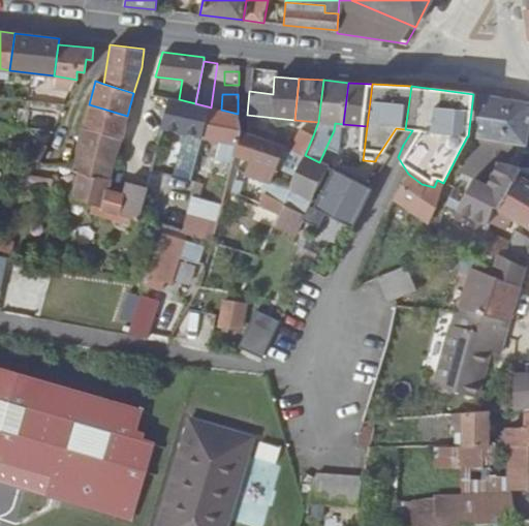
[(528,121),(528,102),(473,94),(468,136),(525,145),(528,121)]
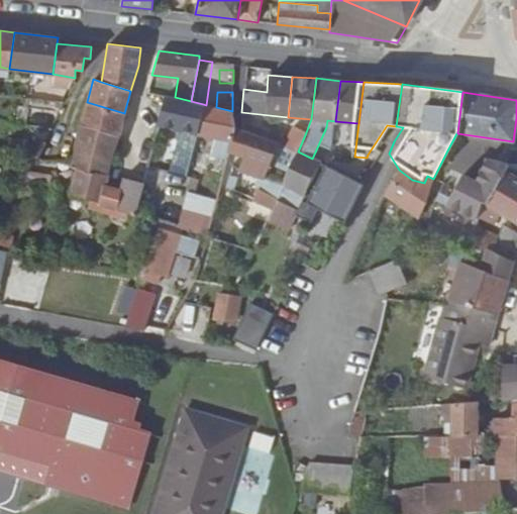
[(165,95),(157,124),(198,133),(203,104),(191,101),(175,97),(165,95)]
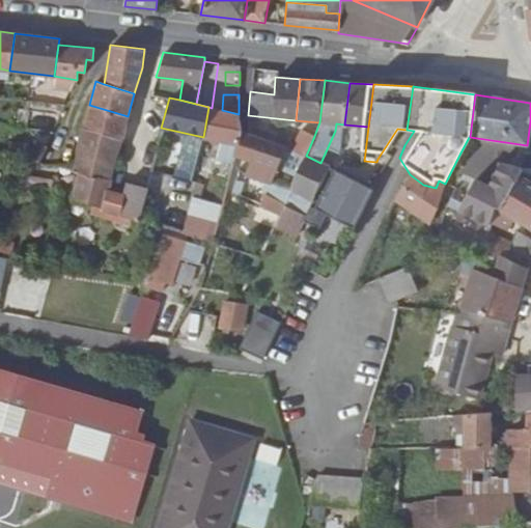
[(128,116),(89,105),(82,128),(123,139),(128,116)]
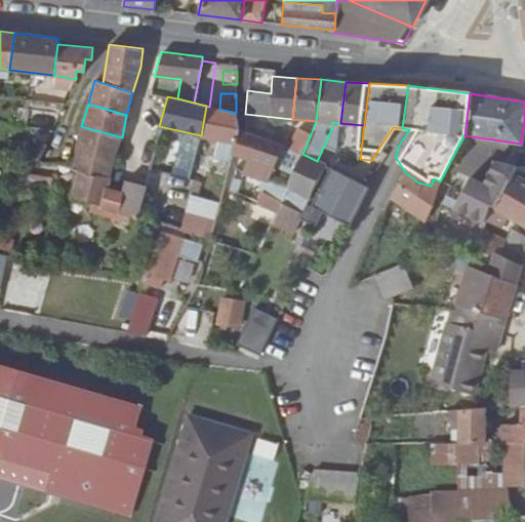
[(209,107),(206,106),(201,135),(216,139),(233,143),(237,129),(236,113),(219,109),(209,107)]
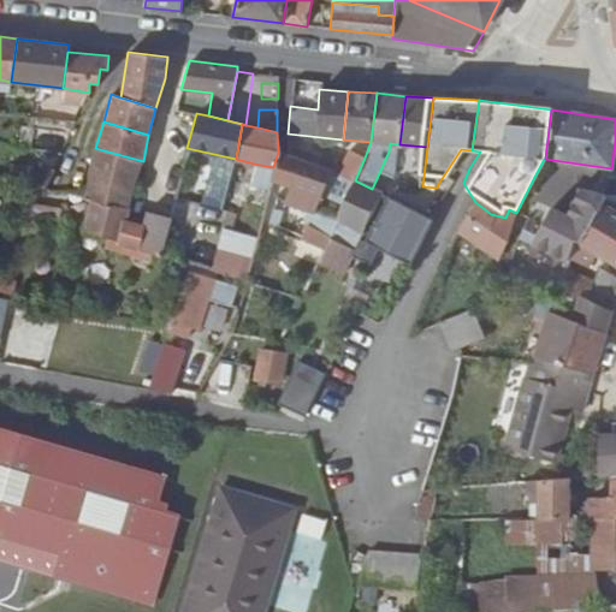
[(60,153),(70,131),(33,125),(29,148),(60,153)]
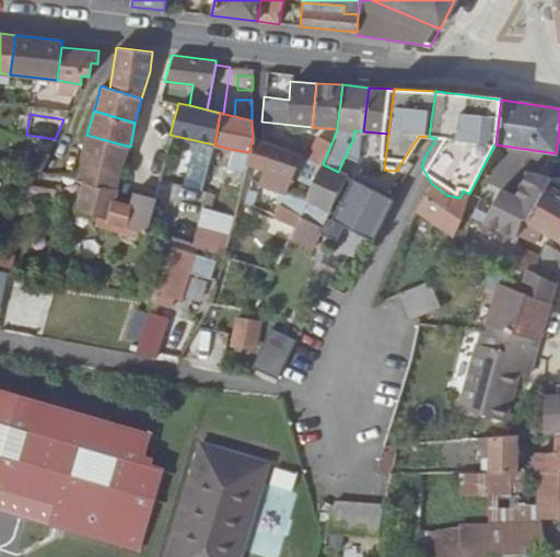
[(130,147),(86,135),(85,135),(76,181),(84,183),(117,189),(123,165),(130,147)]
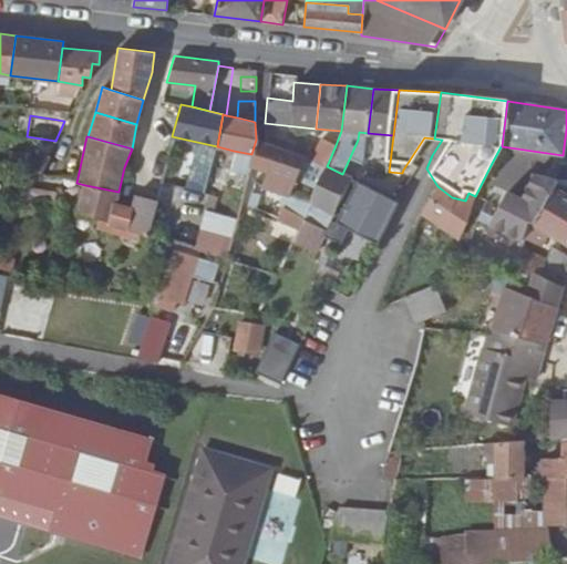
[(327,166),(336,145),(321,139),(311,159),(327,166)]
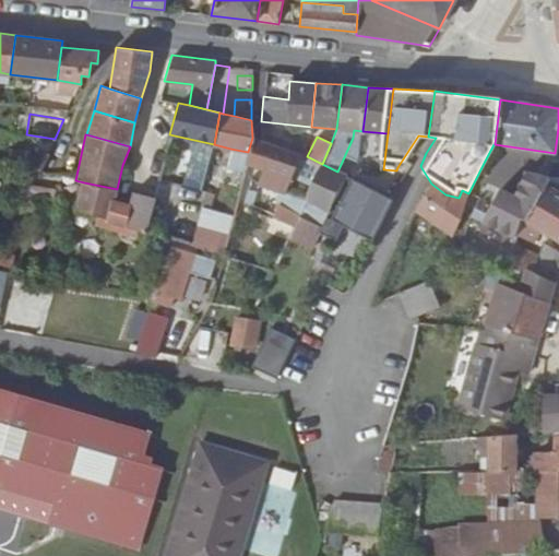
[(300,154),(252,138),(248,152),(246,163),(248,165),(263,170),(258,185),(280,192),(285,194),(300,154)]
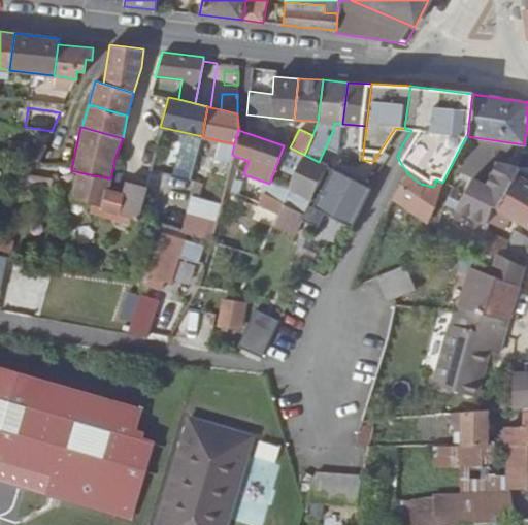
[(9,139),(7,156),(38,161),(45,144),(9,139)]
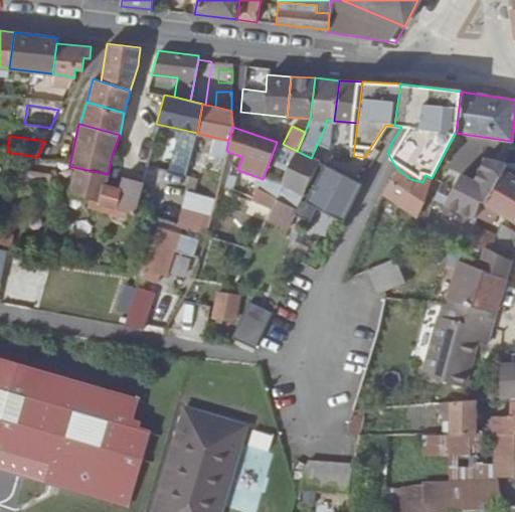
[(228,140),(212,137),(209,153),(226,157),(228,152),(226,150),(228,140)]
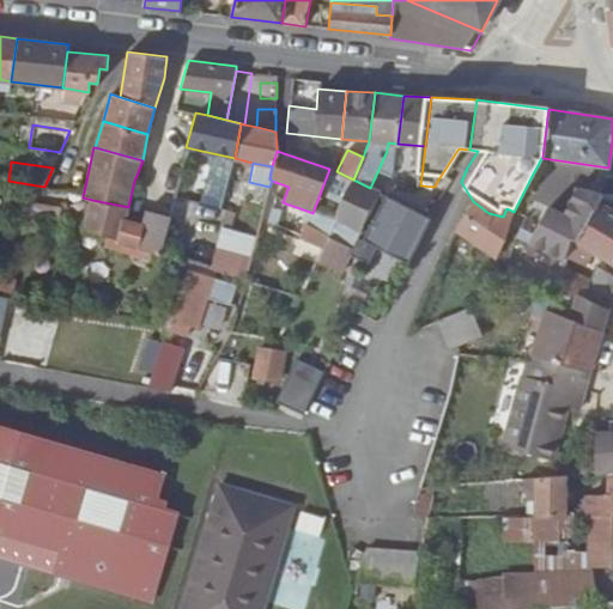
[(370,188),(353,180),(335,221),(331,232),(327,242),(337,247),(345,224),(360,232),(375,190),(370,188)]
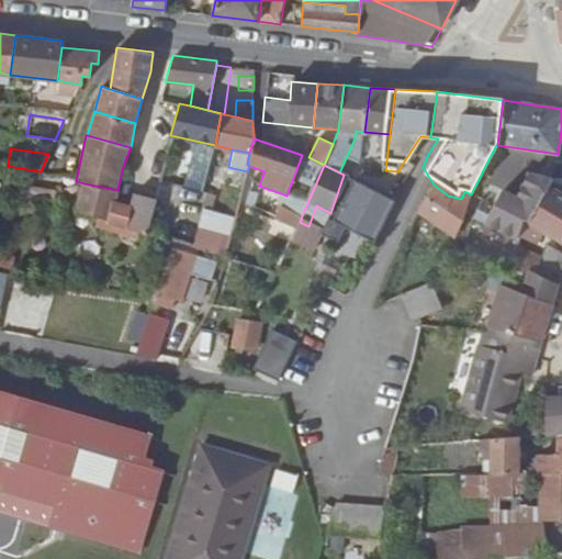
[(548,188),(553,179),(529,174),(509,212),(525,220),(528,222),(548,188)]
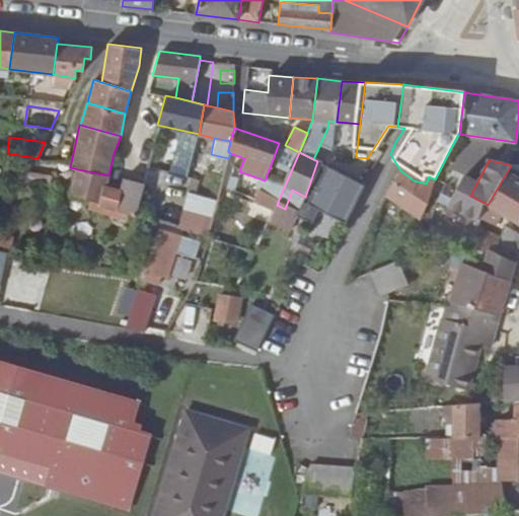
[(353,178),(317,161),(305,197),(310,199),(308,205),(306,211),(314,214),(320,202),(346,213),(365,175),(358,170),(353,178)]
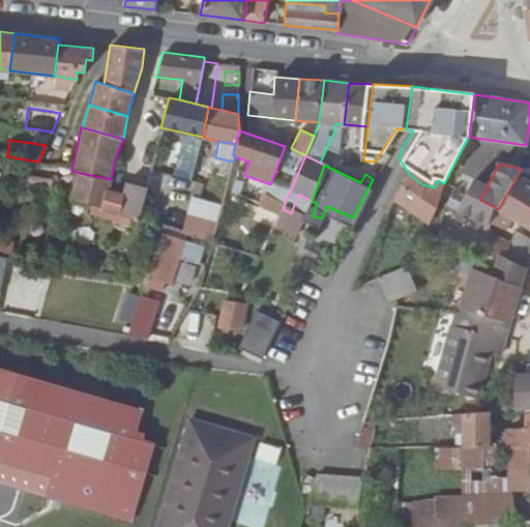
[(108,191),(111,179),(80,173),(74,202),(102,209),(104,211),(139,221),(148,188),(125,182),(122,194),(108,191)]
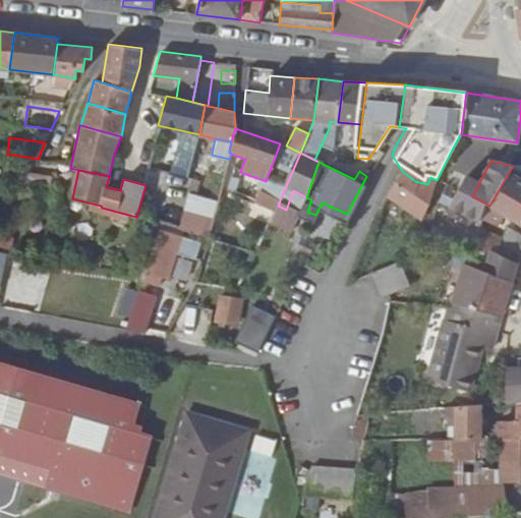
[(415,181),(402,171),(387,197),(420,221),(422,215),(425,216),(426,214),(424,213),(426,205),(430,207),(431,205),(427,203),(429,194),(435,196),(435,194),(430,193),(433,186),(436,187),(437,185),(435,184),(437,180),(430,177),(427,184),(415,181)]
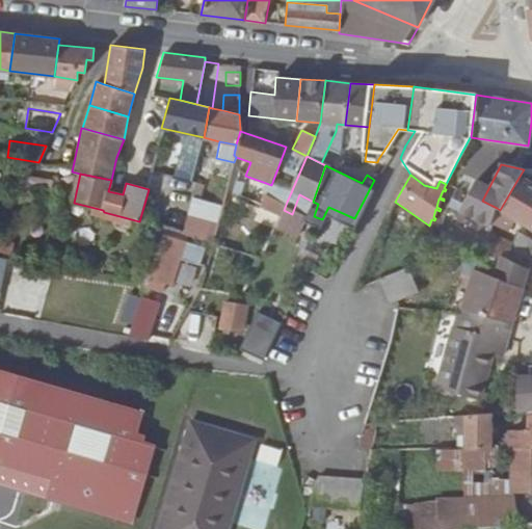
[(21,176),(19,193),(50,199),(52,180),(21,176)]
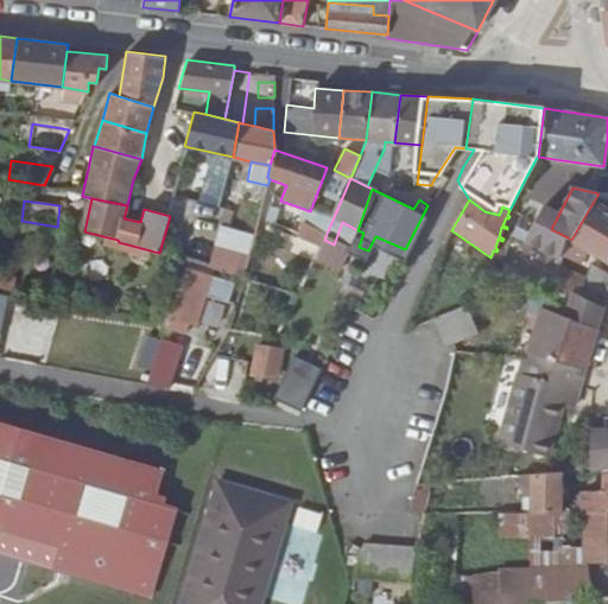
[(607,210),(593,203),(571,240),(568,237),(563,255),(582,261),(586,248),(607,262),(607,210)]
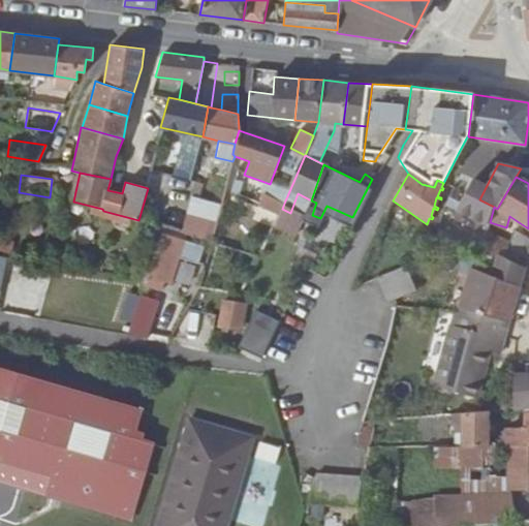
[(289,191),(270,184),(265,182),(261,191),(285,200),(289,191)]
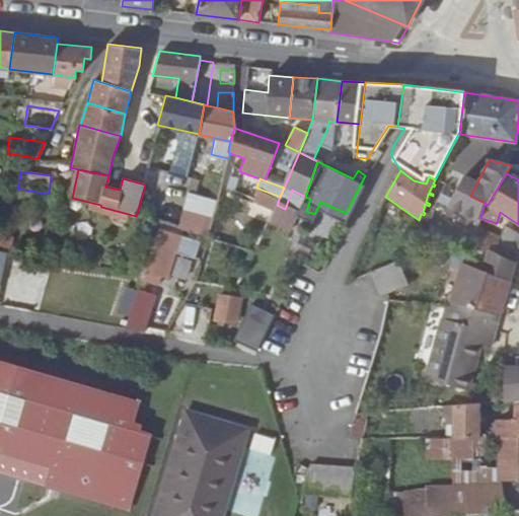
[(213,218),(217,200),(188,192),(183,208),(213,218)]
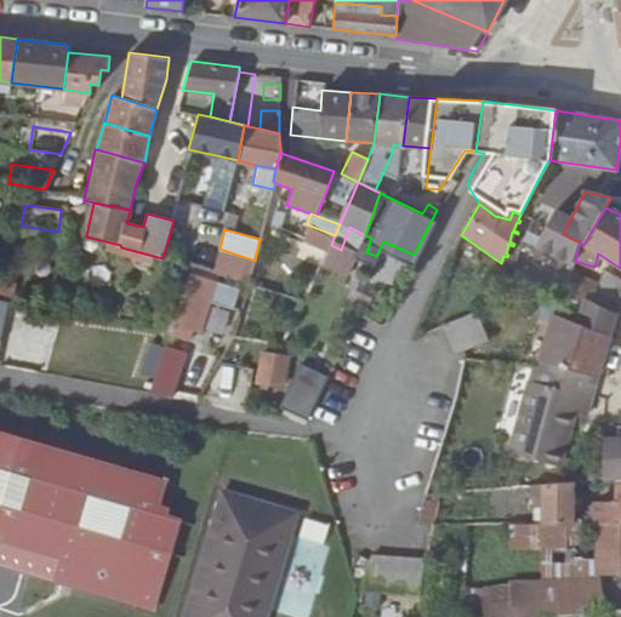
[(320,270),(328,252),(297,238),(294,257),(320,270)]
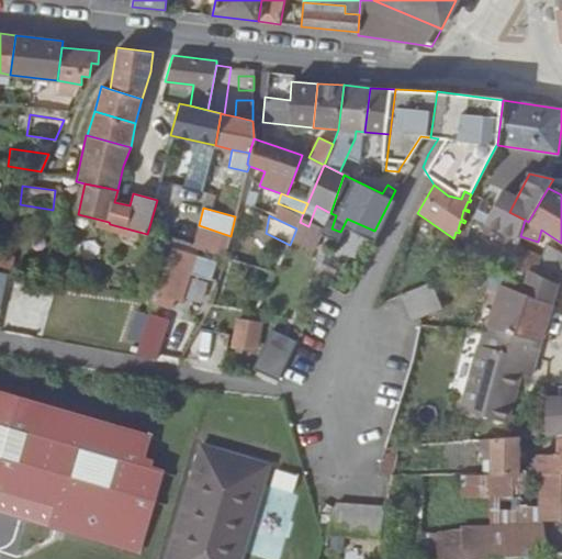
[(324,233),(308,226),(300,222),(296,228),(290,245),(315,258),(324,233)]
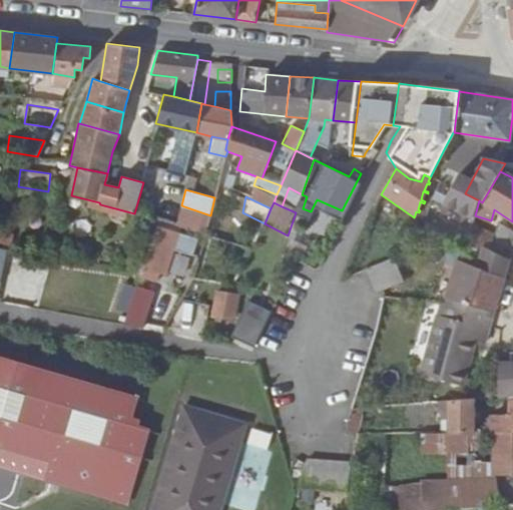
[(181,205),(176,224),(205,233),(210,215),(181,205)]
